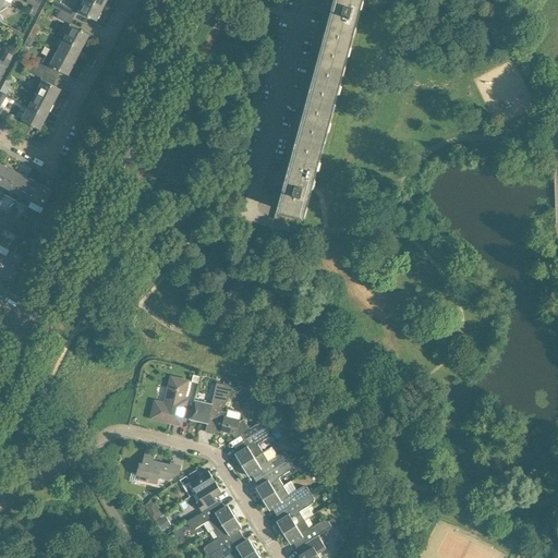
[(0,0),(0,21),(5,25),(0,14),(0,13),(9,8),(11,3),(4,0),(0,0)]
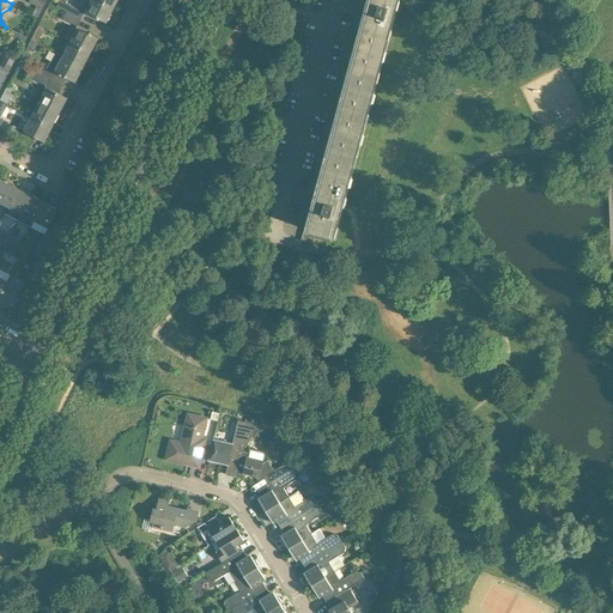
[(59,7),(67,11),(80,18),(84,12),(61,0),(59,7)]
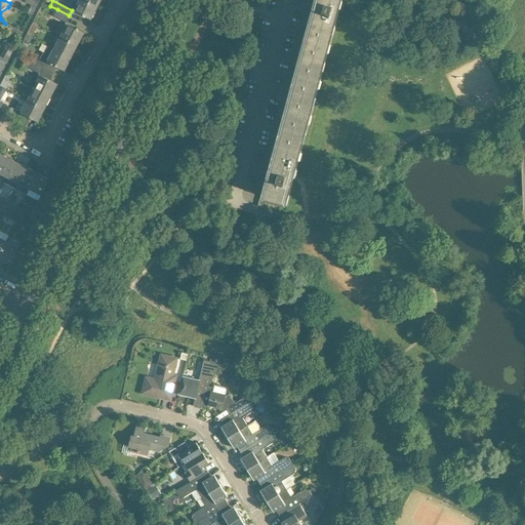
[(86,0),(80,0),(75,10),(83,15),(85,16),(90,18),(97,5),(86,0)]
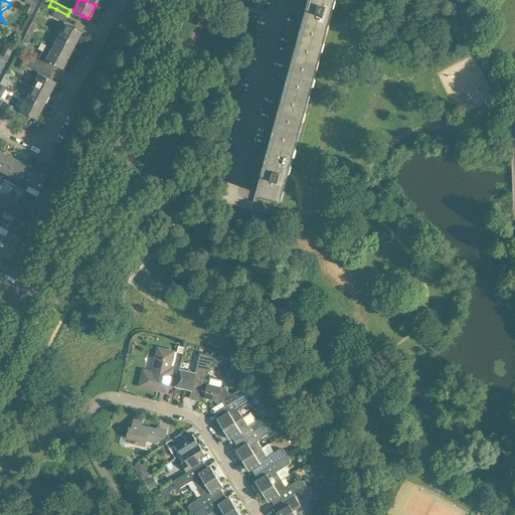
[(334,0),(308,0),(309,0),(308,0),(307,0),(306,1),(305,1),(304,2),(303,3),(303,4),(307,5),(263,170),(259,169),(258,170),(258,171),(258,172),(259,173),(260,174),(261,175),(256,190),(252,202),(263,205),(265,195),(281,200),(334,0)]
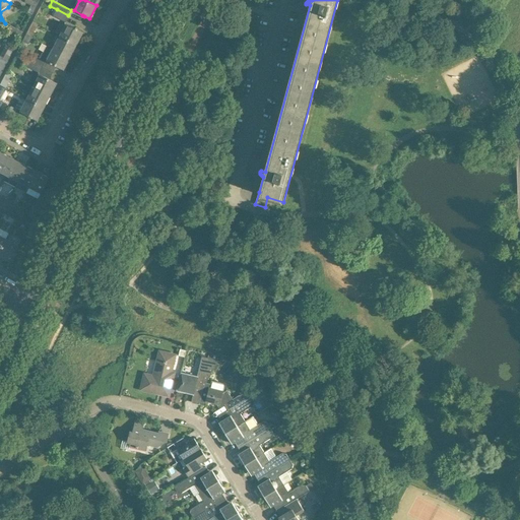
[(65,21),(68,15),(57,9),(54,15),(65,21)]
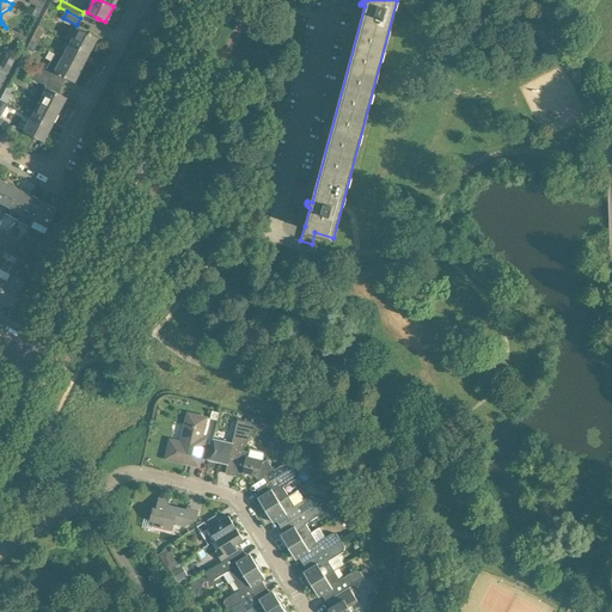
[(13,31),(26,38),(29,34),(16,26),(13,31)]
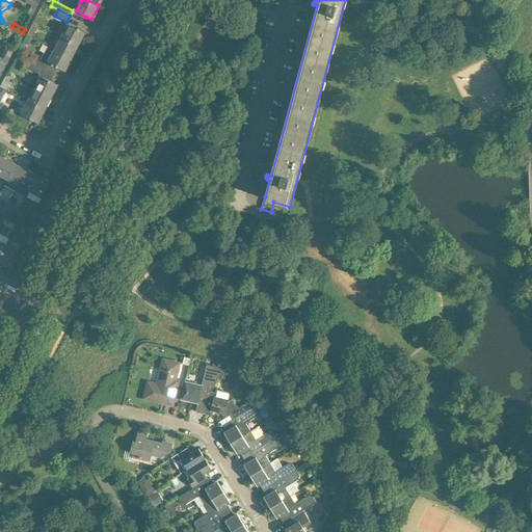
[(79,29),(77,28),(77,29),(69,25),(62,37),(78,45),(84,33),(79,30),(79,29)]
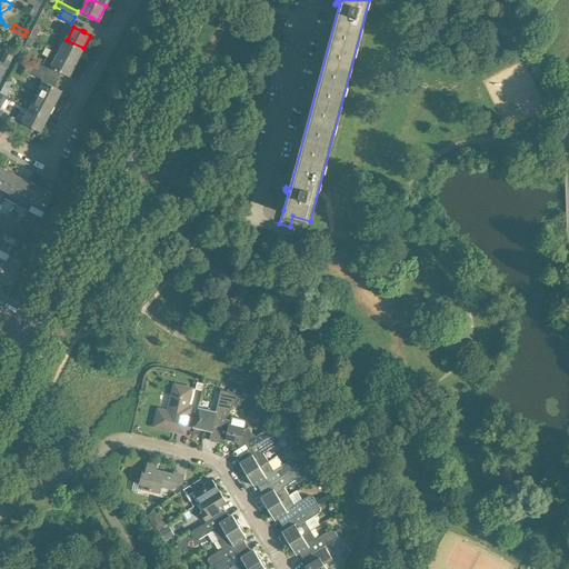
[(22,41),(25,36),(12,29),(9,35),(22,41)]
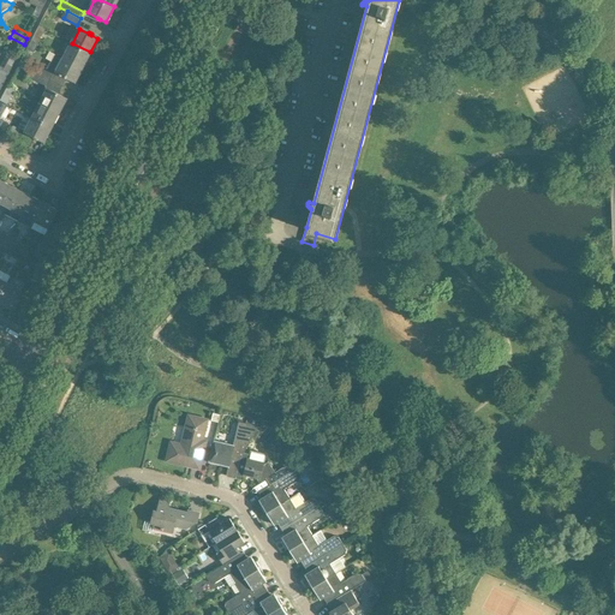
[(31,40),(39,43),(42,37),(35,34),(31,40)]
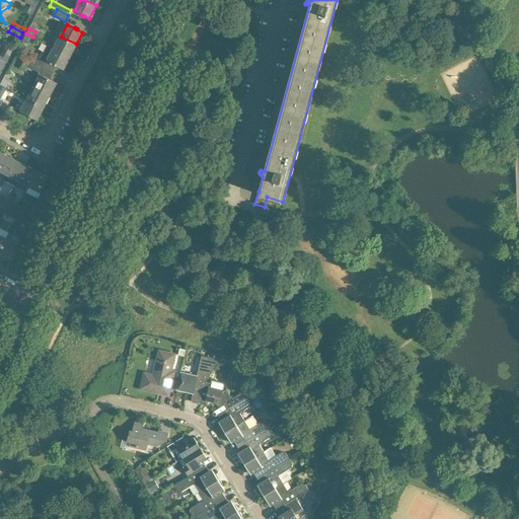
[(76,44),(61,36),(54,49),(69,57),(76,44)]
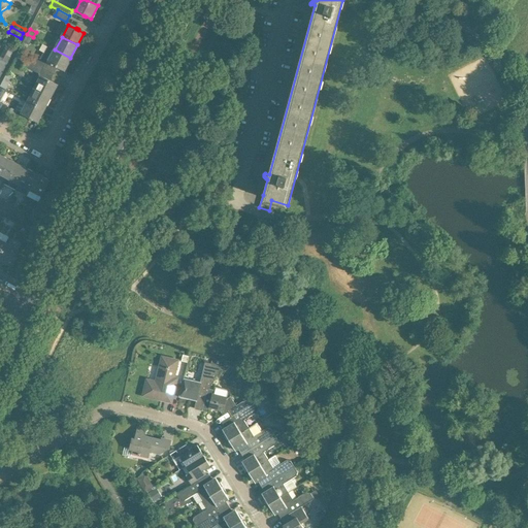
[(54,65),(64,70),(70,58),(55,50),(47,46),(44,52),(43,52),(39,59),(45,62),(48,64),(48,63),(48,62),(52,64),(51,64),(53,65),(54,65)]
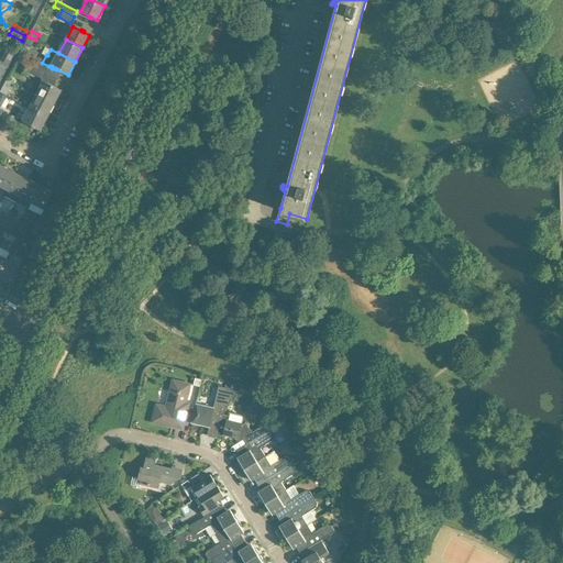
[(3,63),(9,66),(13,57),(8,55),(3,63)]
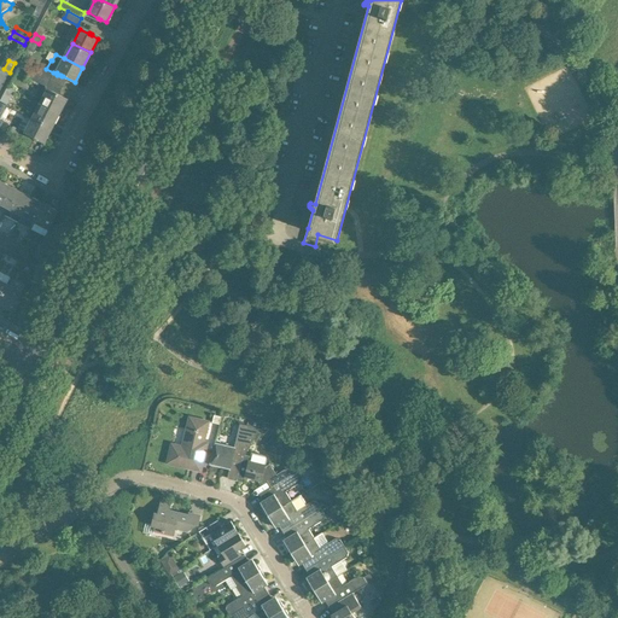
[(36,73),(50,80),(53,73),(46,69),(40,65),(36,73)]
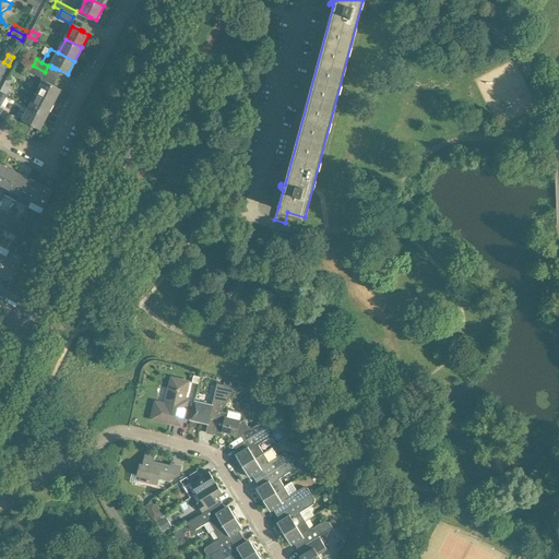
[(42,80),(45,72),(33,66),(28,73),(42,80)]
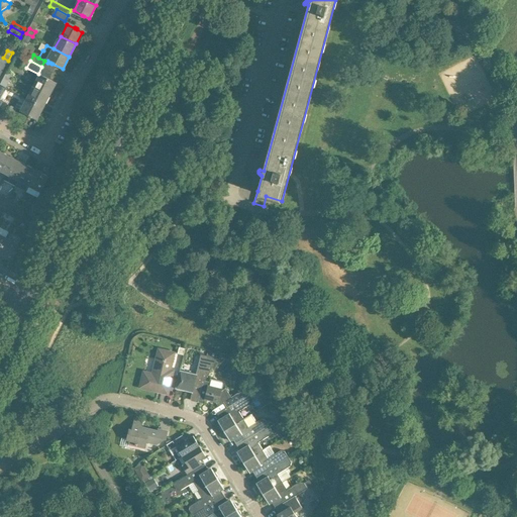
[(0,84),(7,88),(12,77),(6,73),(0,84)]
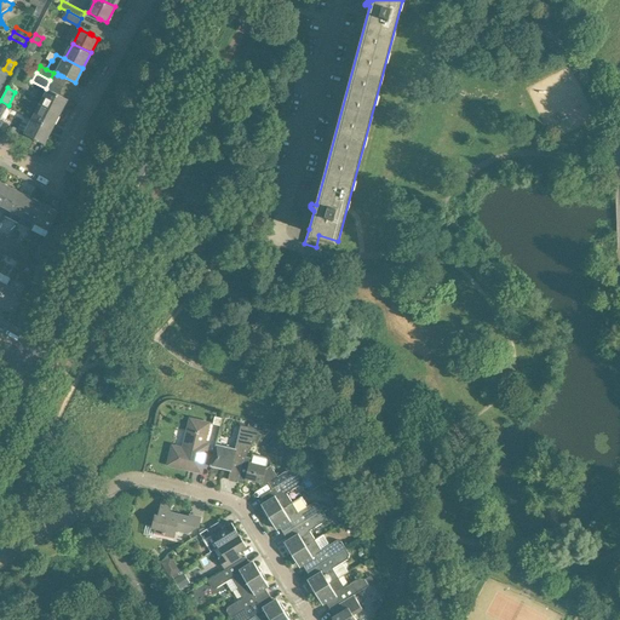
[(49,90),(41,104),(59,114),(67,99),(49,90)]
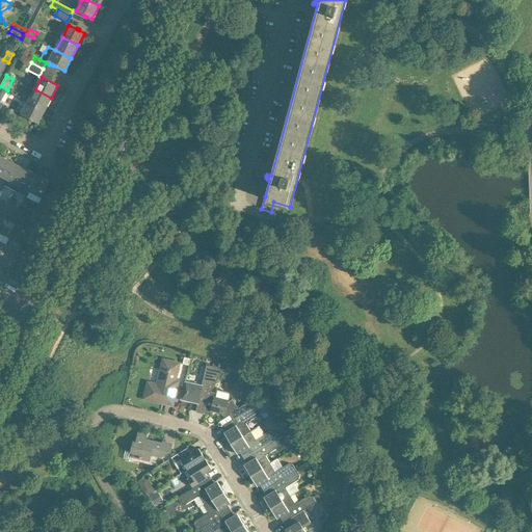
[(45,109),(51,98),(35,89),(29,101),(45,109)]
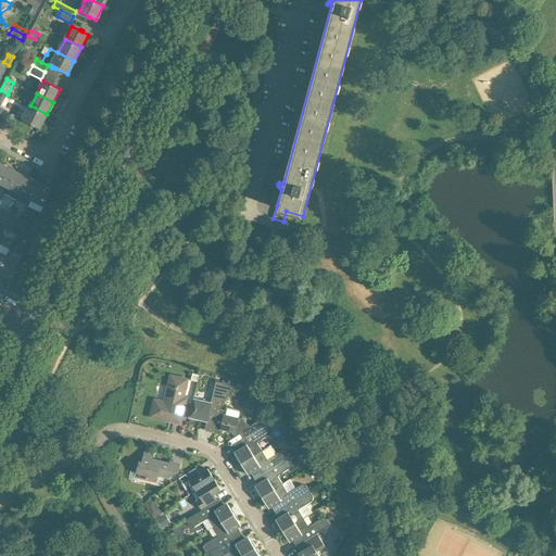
[(47,114),(30,105),(23,119),(33,125),(32,126),(34,127),(35,126),(39,128),(47,114)]
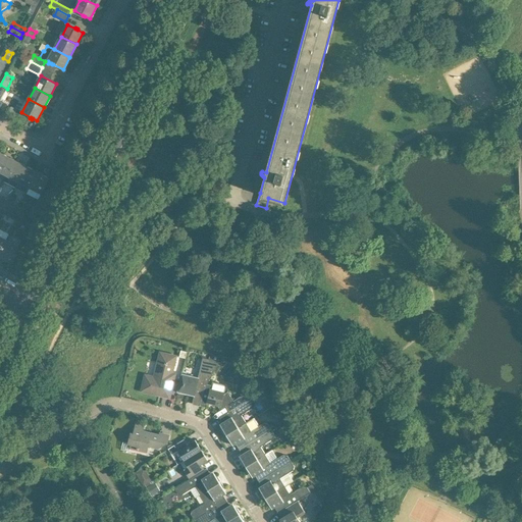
[(0,162),(0,172),(7,176),(15,161),(4,155),(0,162)]
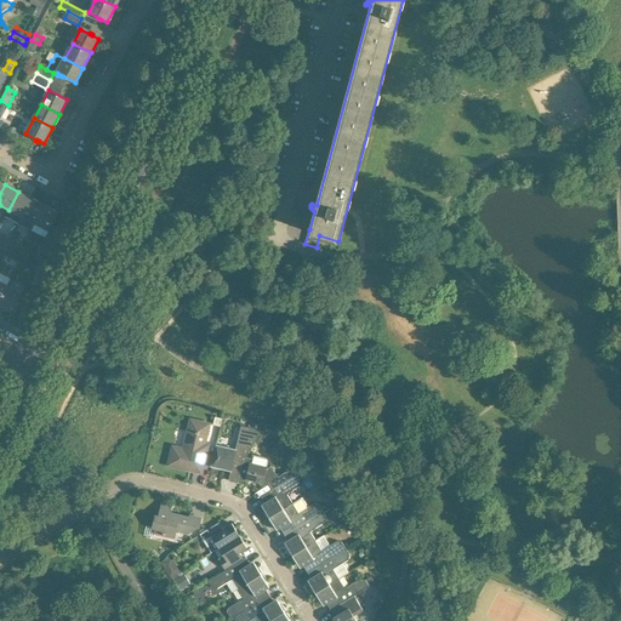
[(32,198),(18,192),(9,210),(5,217),(18,223),(32,198)]
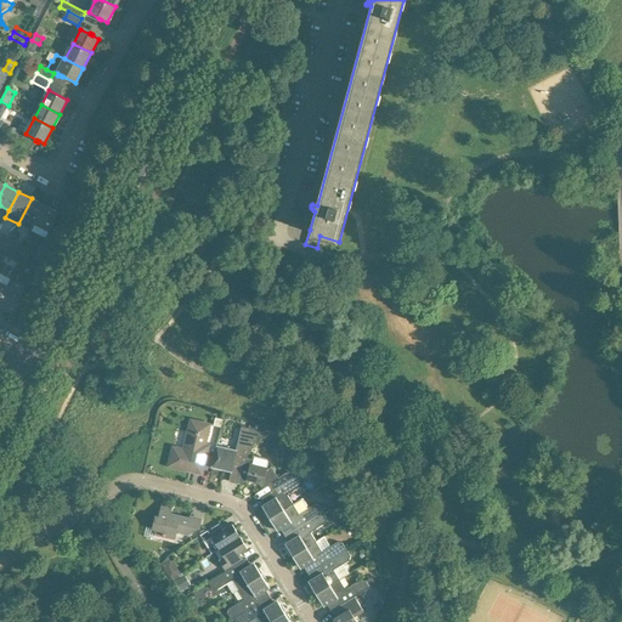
[(33,232),(37,225),(46,207),(32,198),(18,224),(33,232)]
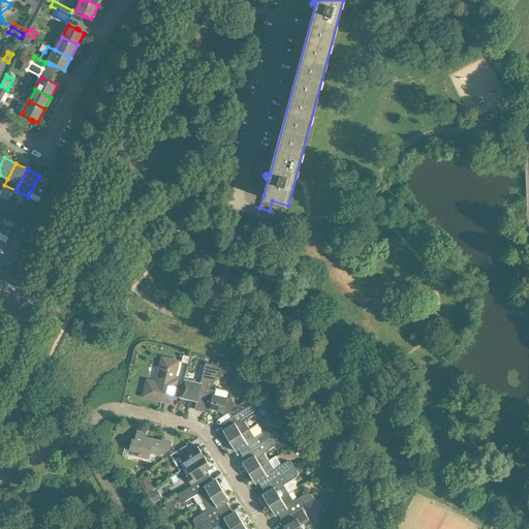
[(39,176),(31,191),(28,197),(39,203),(50,181),(39,176)]
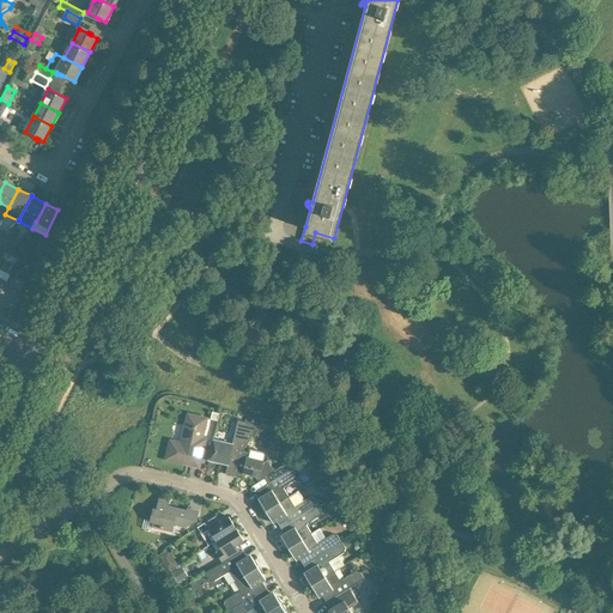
[(0,237),(7,242),(10,237),(0,231),(0,237)]
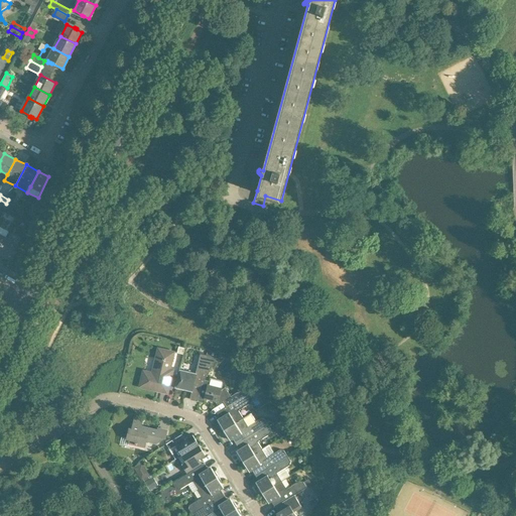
[(8,200),(6,204),(18,210),(20,206),(8,200)]
